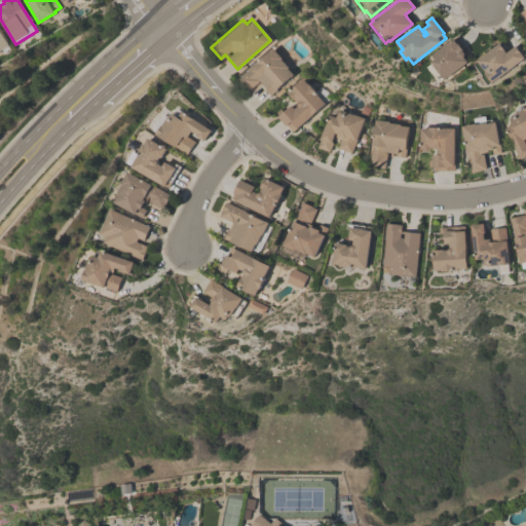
[(0,29),(9,44),(0,49),(0,29)]
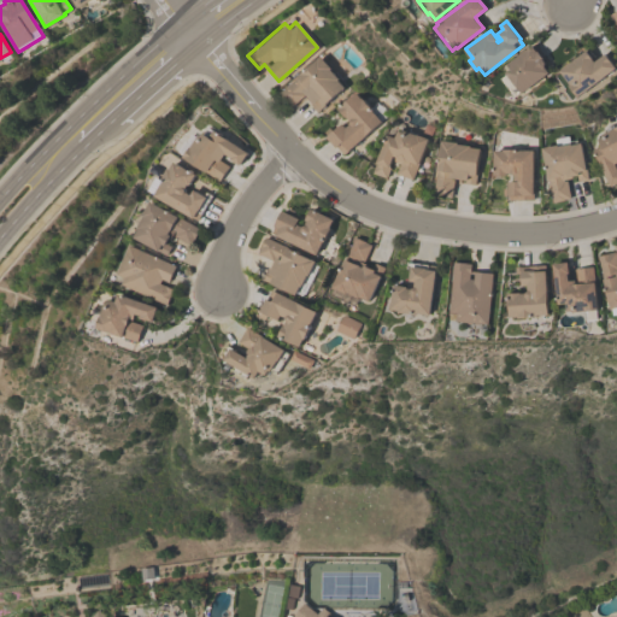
[(544,66),(548,71),(522,92),(521,90),(517,94),(512,87),(516,84),(506,71),(511,68),(506,63),(532,45),(536,51),(538,51),(544,58),(542,58),(545,62),(545,65),(544,66)]
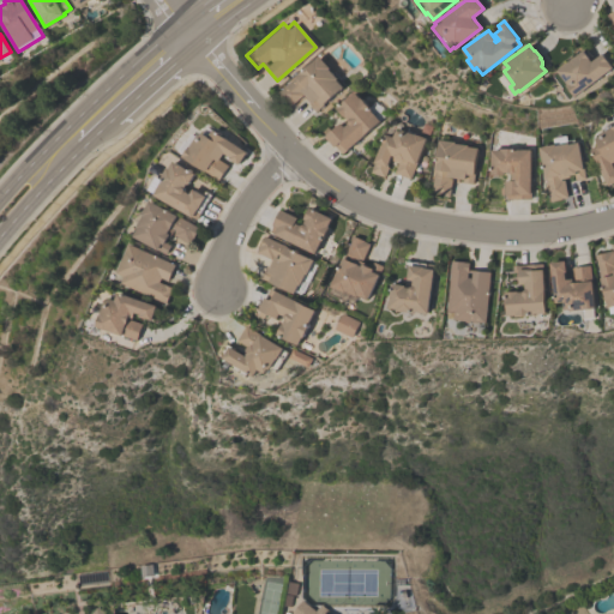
[(601,53),(613,67),(575,96),(566,84),(567,84),(557,70),(583,49),(591,60),(601,53)]
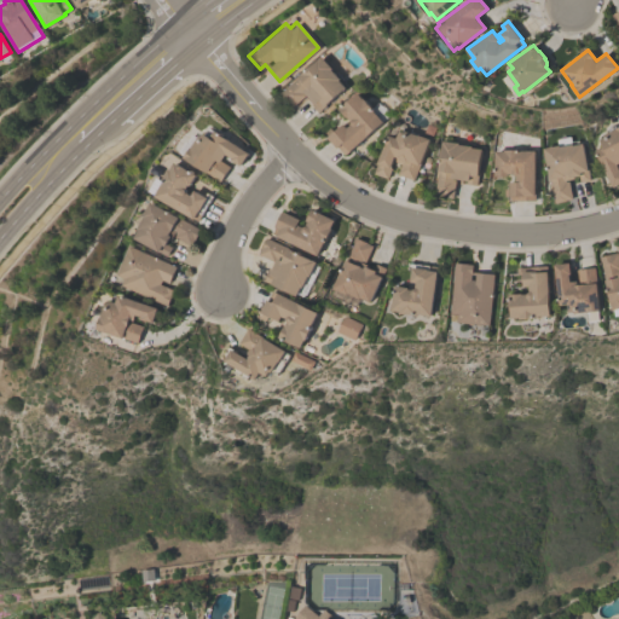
[(279,93),(319,56),(330,68),(329,69),(339,79),(337,80),(343,87),(317,111),(302,96),(291,106),(279,93)]
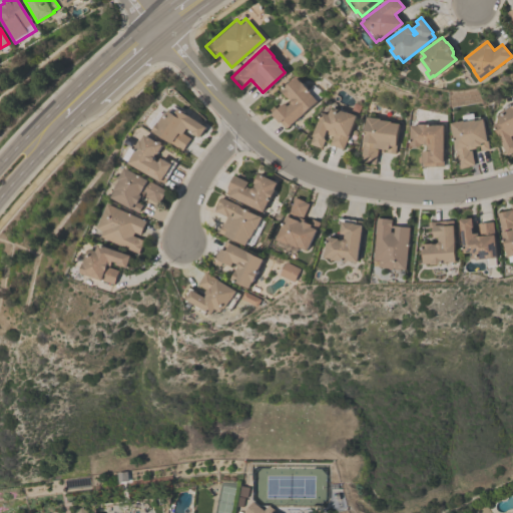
[(291,100),(288,96),(287,97),(280,89),(295,76),(300,81),(307,88),(306,89),(316,100),(285,127),(280,121),(279,122),(271,113),(273,112),(269,109),(273,105),(277,109),(284,102),(287,105),(291,102),(290,101),(291,100)]
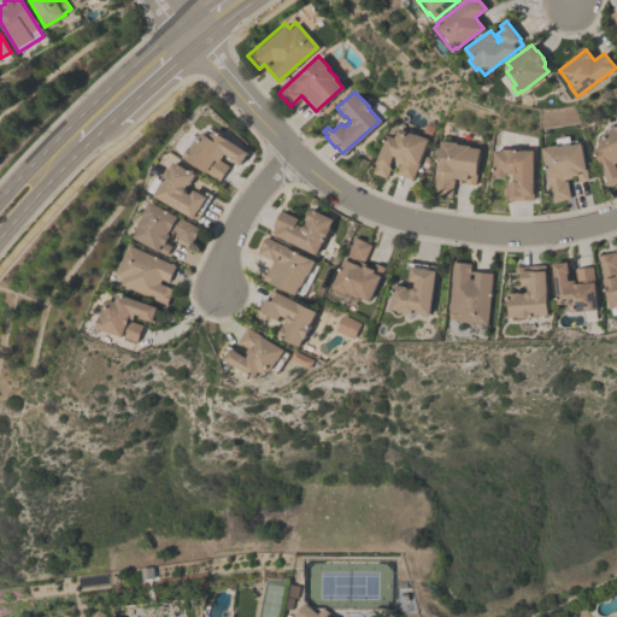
[(592,150),(599,146),(595,139),(600,136),(600,134),(616,125),(616,160),(613,163),(616,169),(616,182),(610,186),(592,150)]
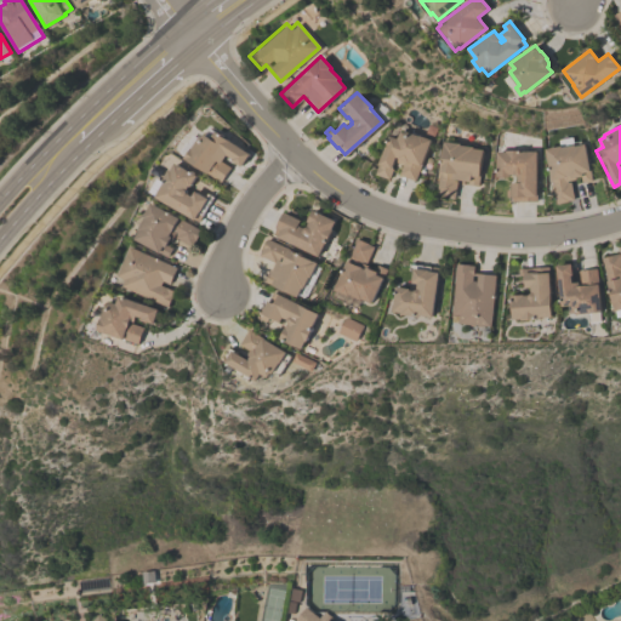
[(249,153),(240,166),(231,159),(232,158),(227,154),(222,161),(231,166),(221,182),(184,158),(199,136),(201,137),(204,134),(210,137),(215,130),(249,153)]
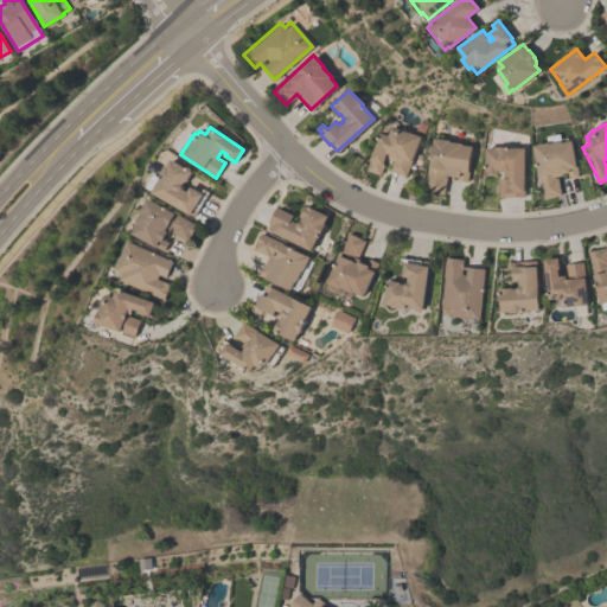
[(406,176),(389,170),(393,160),(385,157),(382,164),(384,165),(381,174),(366,170),(381,132),(388,135),(390,128),(396,129),(396,128),(408,133),(408,132),(420,136),(406,176)]
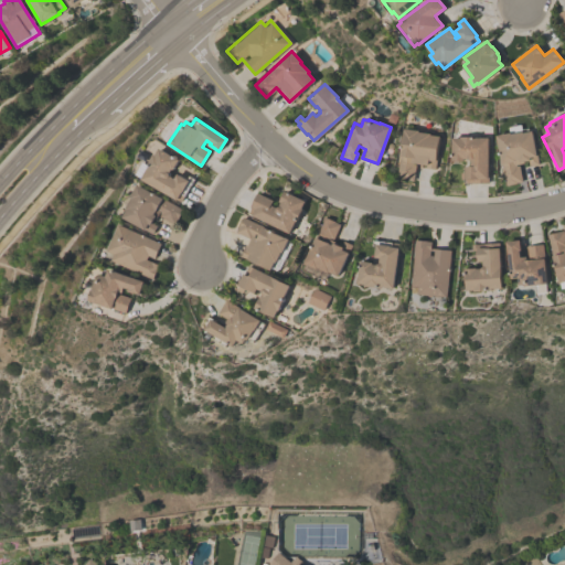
[(438,136),(434,169),(425,168),(425,164),(413,162),(412,163),(415,164),(413,180),(396,178),(403,128),(417,130),(417,131),(429,132),(429,135),(438,136)]
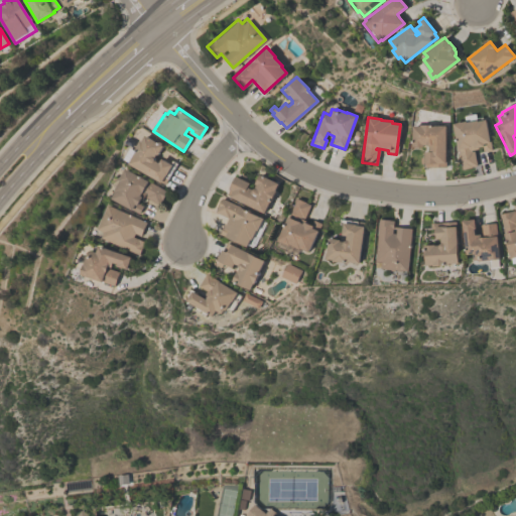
[(453,123),(466,121),(466,122),(476,120),(476,121),(485,119),(491,149),(483,151),(482,146),(478,147),(478,148),(471,149),(471,151),(474,150),(476,165),(471,165),(472,166),(461,168),(453,123)]
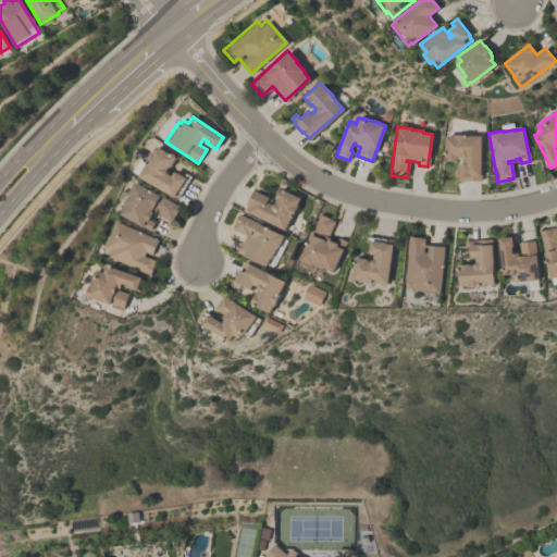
[(461,156),(456,156),(456,158),(445,158),(445,135),(453,135),(453,134),(465,134),(465,135),(480,135),(481,180),(458,180),(458,176),(454,176),(454,170),(458,170),(458,163),(463,163),(463,158),(461,157),(461,156)]
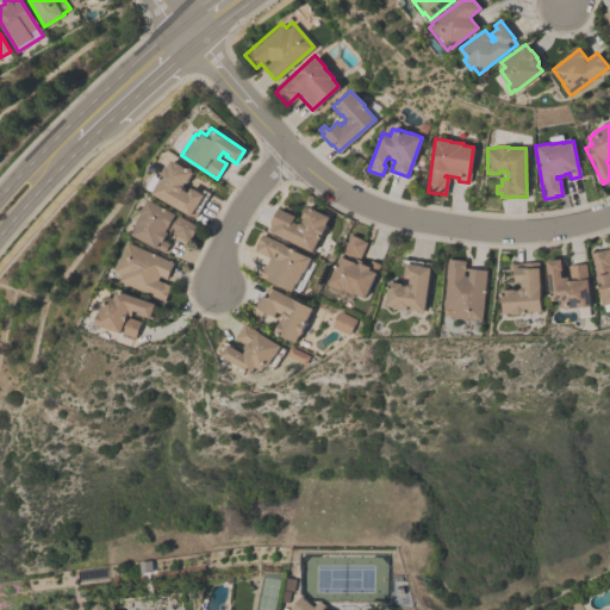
[(184,190),(188,192),(192,187),(204,194),(206,191),(210,193),(195,218),(154,193),(154,192),(147,187),(155,174),(160,178),(167,167),(168,167),(173,160),(194,172),(187,182),(186,182),(184,186),(184,187),(184,190)]
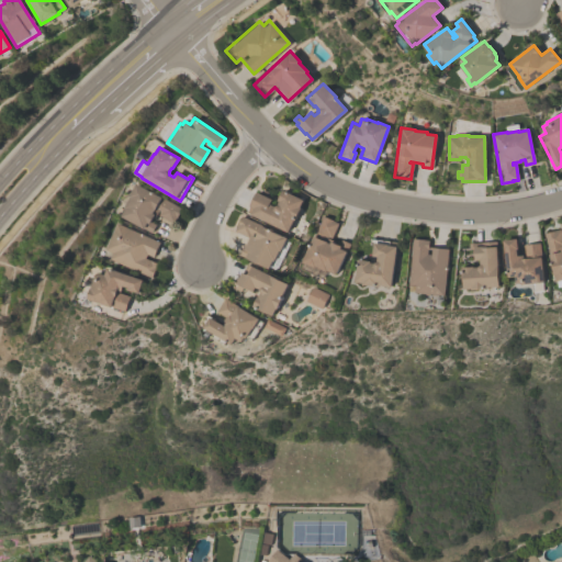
[(156,224),(152,233),(122,216),(126,208),(126,206),(132,197),(131,197),(137,183),(182,208),(175,223),(159,214),(157,218),(154,216),(152,222),(156,224)]
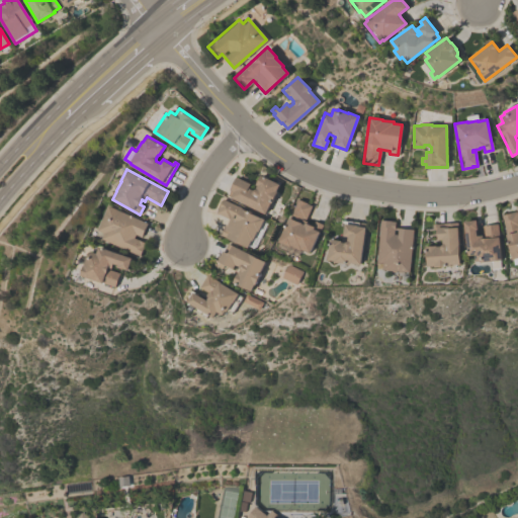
[(255,189),(257,185),(255,184),(260,175),(278,184),(275,190),(276,190),(271,202),(270,201),(264,213),(227,195),(236,176),(250,183),(248,187),(253,190),(254,189),(255,189)]
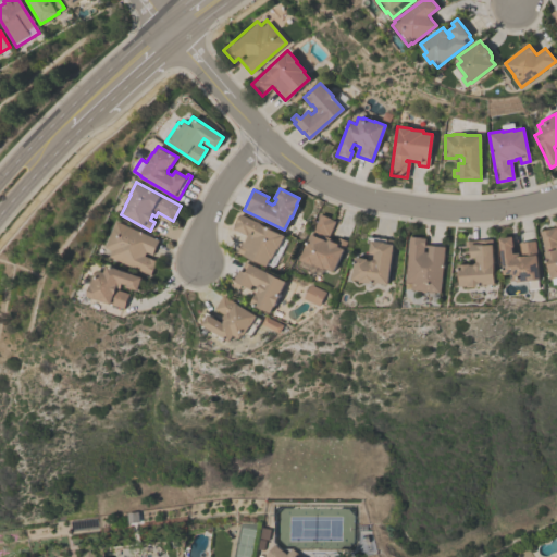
[(283,236),(277,248),(276,247),(271,258),(270,258),(265,265),(235,250),(239,243),(243,244),(248,234),(247,233),(246,235),(232,227),(239,213),(283,236)]
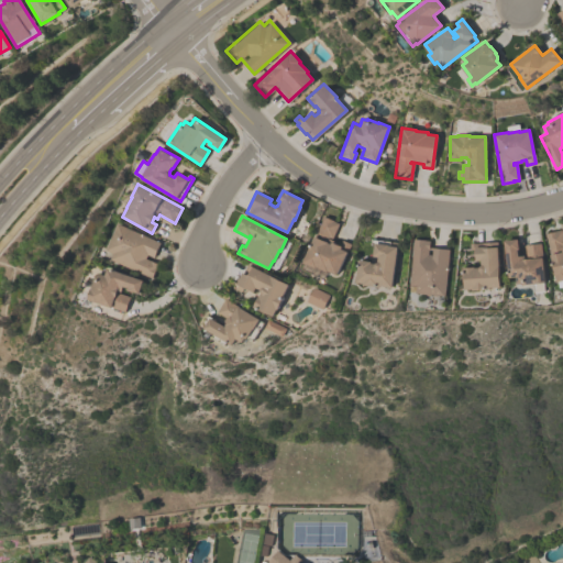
[(300,268),(300,265),(301,262),(323,216),(333,220),(339,223),(331,239),(332,240),(331,241),(339,245),(342,240),(350,243),(335,274),(328,271),(327,272),(326,271),(322,278),(300,268)]
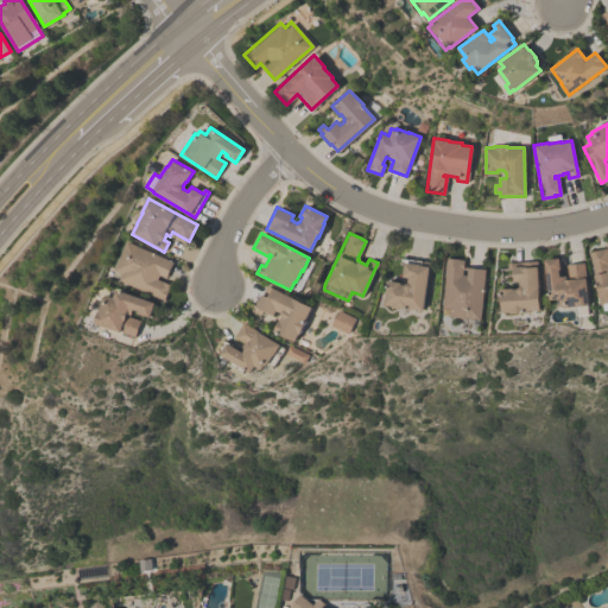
[(164,301),(119,280),(120,279),(116,278),(119,272),(114,270),(127,241),(172,261),(166,278),(159,274),(157,279),(171,285),(164,301)]
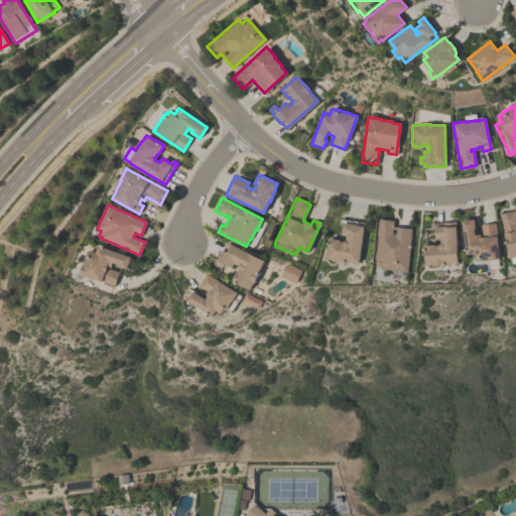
[(514,211),(515,219),(515,257),(510,259),(499,214),(514,211)]
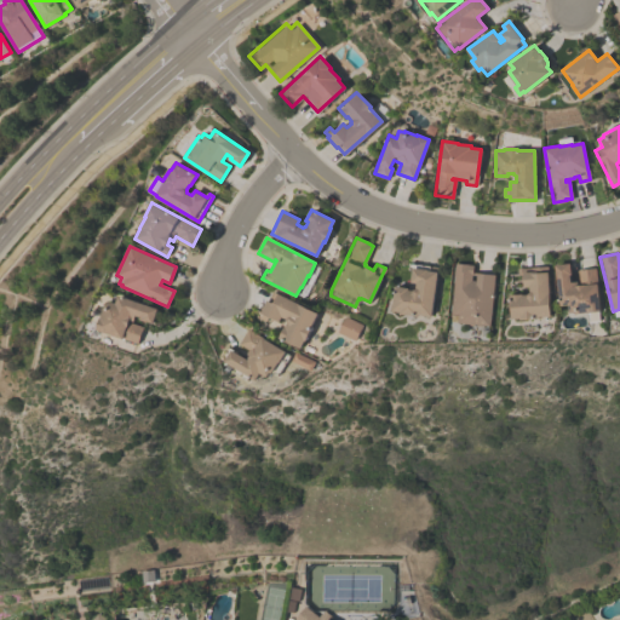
[(489,325),(457,322),(457,314),(451,313),(455,263),(472,264),(472,271),(494,274),(489,325)]
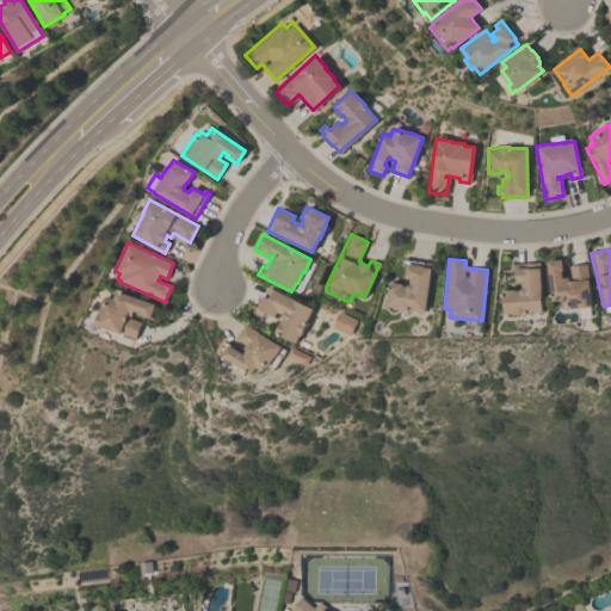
[(586,264),(591,307),(567,309),(567,307),(561,308),(560,301),(551,301),(547,261),(561,260),(562,271),(561,271),(562,278),(568,277),(568,282),(571,281),(569,266),(586,264)]
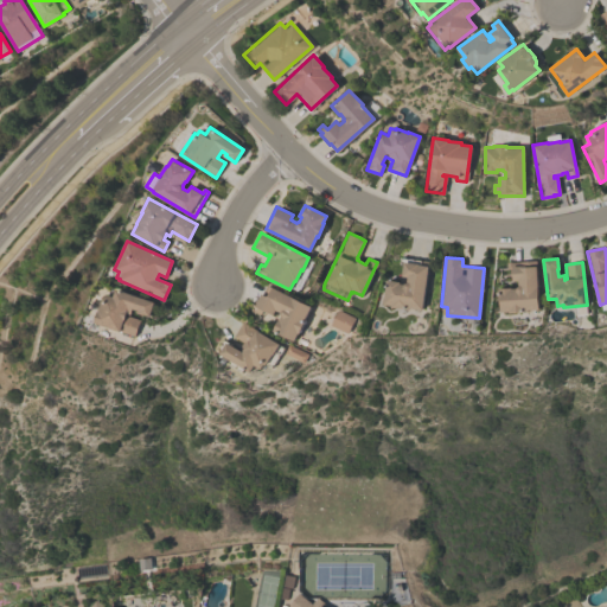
[(518,287),(518,280),(512,281),(511,268),(506,269),(506,262),(536,261),(538,310),(524,310),(524,312),(509,313),(509,311),(500,312),(499,288),(511,288),(516,288),(516,287),(517,287),(518,287)]
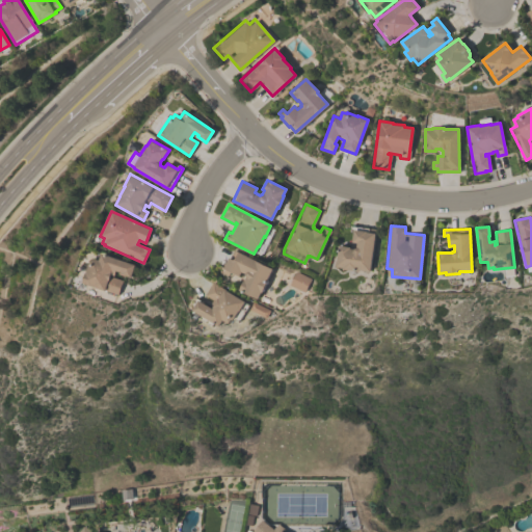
[(355,247),(356,242),(352,242),(353,230),(367,231),(367,232),(375,233),(369,271),(356,269),(355,270),(343,269),(343,268),(336,267),(339,245),(350,246),(349,248),(353,248),(354,248),(355,247)]
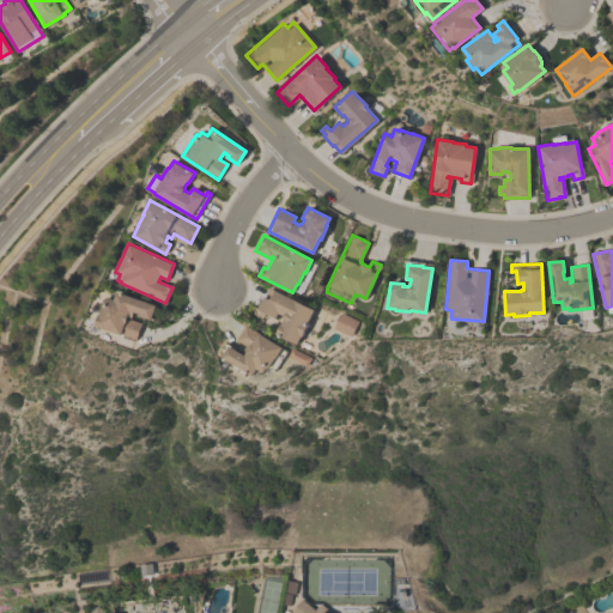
[(283,316),(278,313),(275,319),(265,313),(262,317),(256,315),(259,310),(258,309),(268,287),(314,310),(301,338),(299,337),(296,345),(274,334),(280,323),(281,323),(284,319),(283,317),(283,316)]
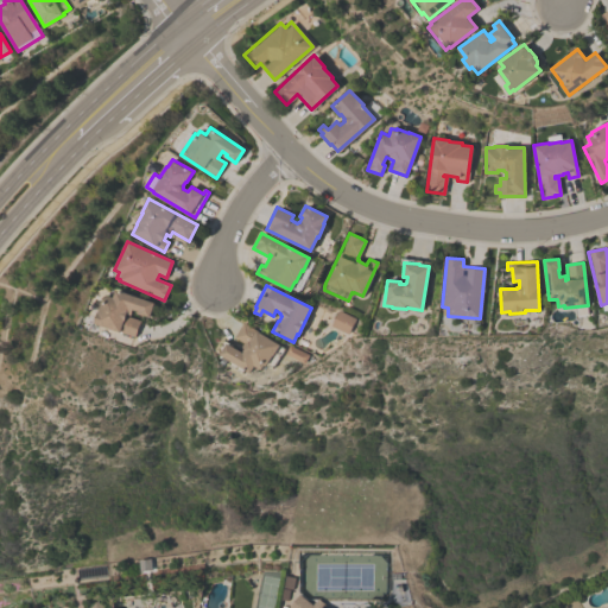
[(94,324),(102,299),(103,301),(106,295),(113,297),(116,290),(154,303),(149,317),(138,314),(139,312),(132,310),(130,317),(140,321),(134,339),(94,324)]
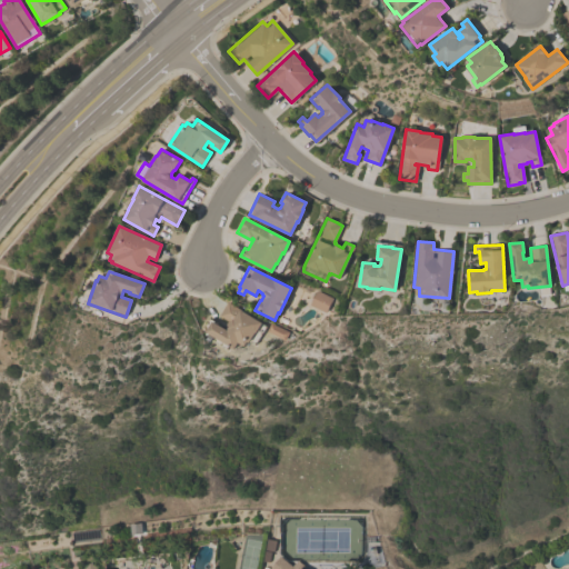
[(326,312),(309,306),(316,291),(331,298),(326,312)]
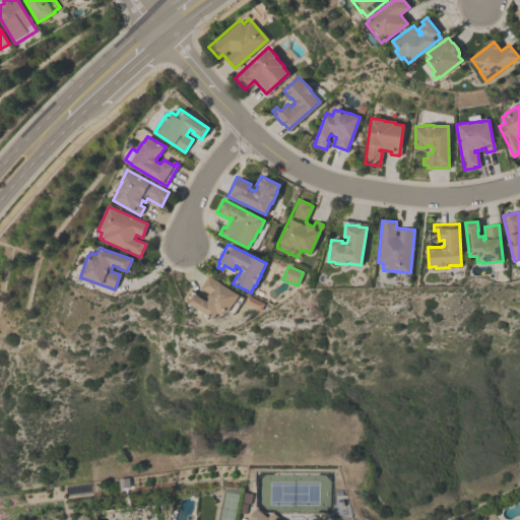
[(223,318),(217,314),(214,320),(189,304),(194,295),(207,303),(208,301),(207,301),(208,299),(205,297),(208,294),(200,288),(208,275),(239,296),(223,318)]
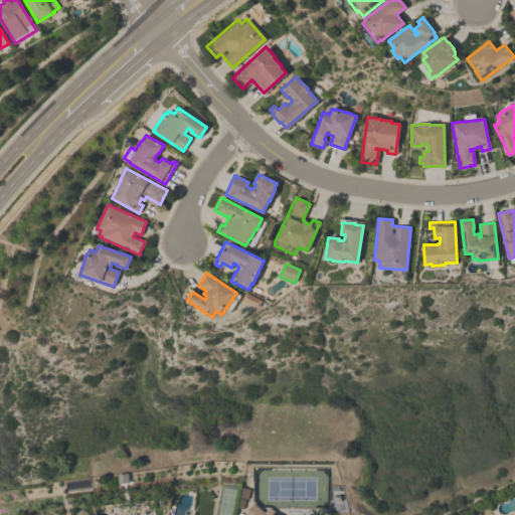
[(240,300),(244,293),(261,301),(258,308),(240,300)]
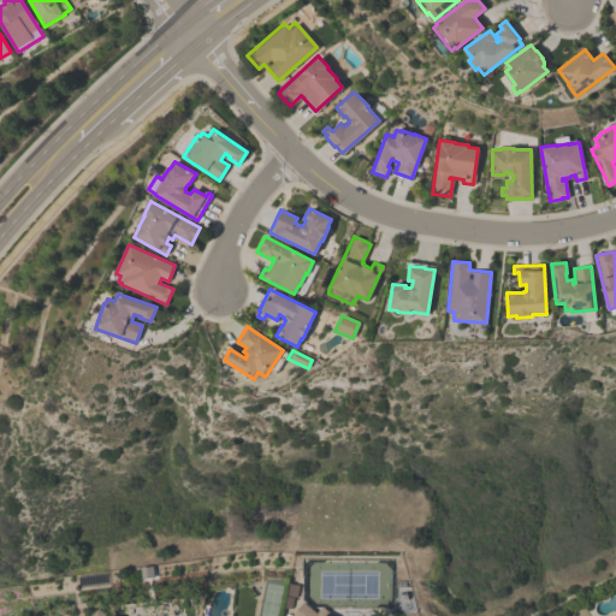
[(292,615),(291,615),(302,602),(315,612),(321,606),(326,610),(324,615),(325,615),(292,615)]
